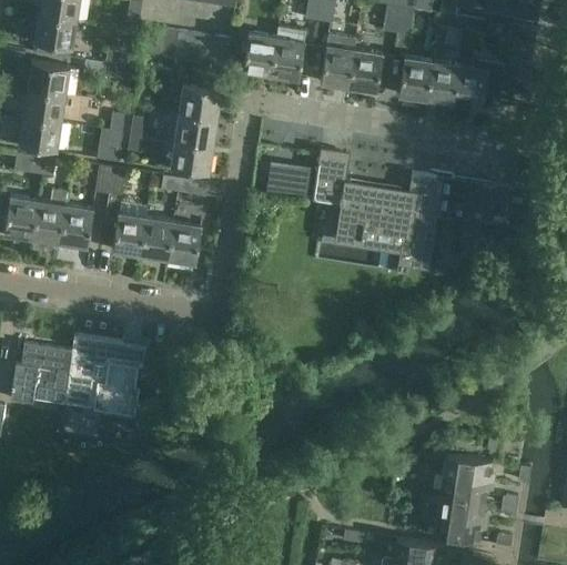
[(40,0),(39,16),(78,22),(80,0),(40,0)]
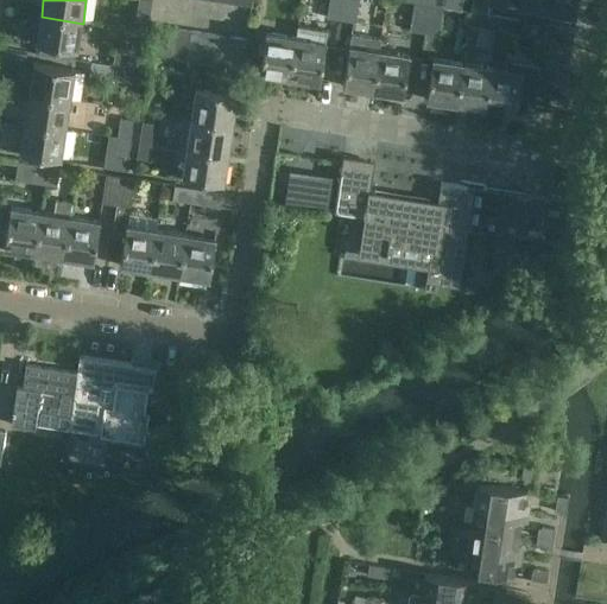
[(239,0),(238,8),(252,11),(253,0),(239,0)]
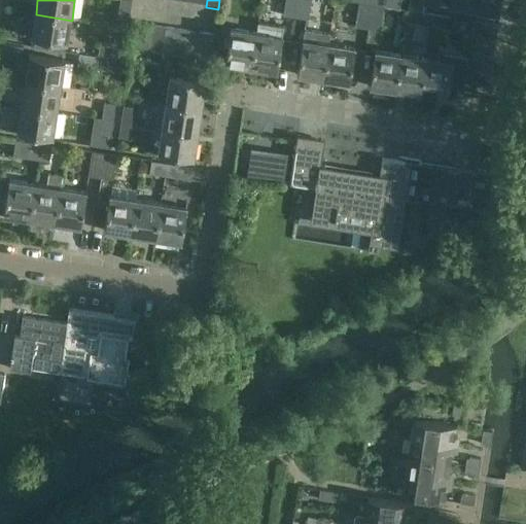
[(286,0),(283,20),(295,22),(299,0),(286,0)]
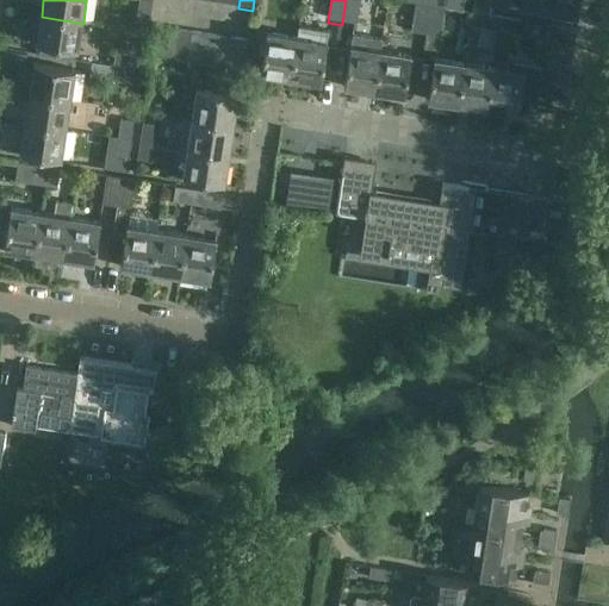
[(356,27),(361,0),(346,0),(342,25),(356,27)]
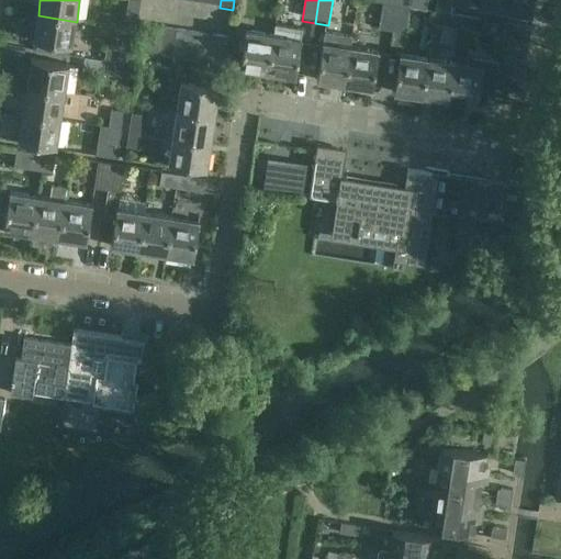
[(400,0),(400,9),(410,11),(413,12),(414,0),(400,0)]
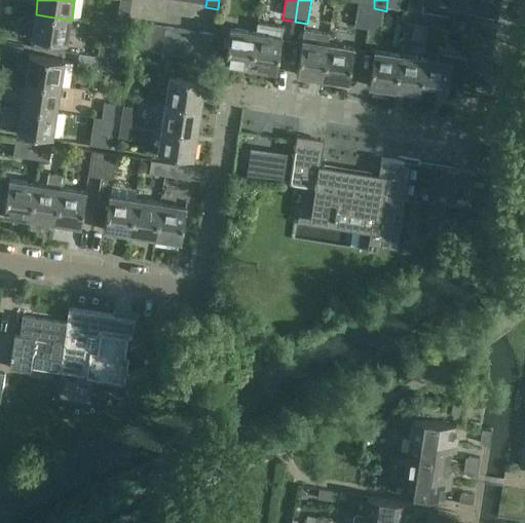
[(399,12),(400,0),(387,0),(386,11),(399,12)]
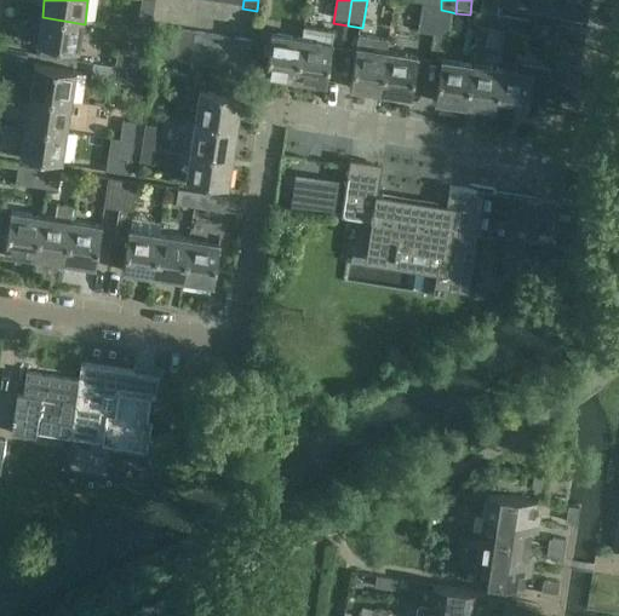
[(499,0),(498,7),(499,7),(499,10),(517,12),(519,0),(499,0)]
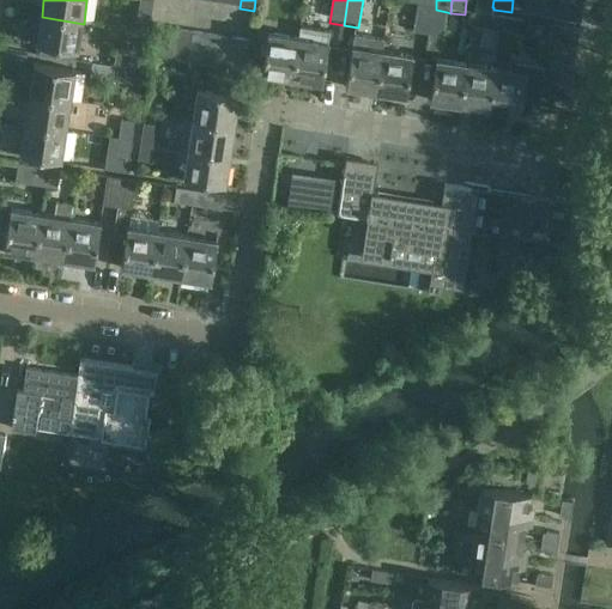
[(583,0),(559,0),(558,18),(581,22),(583,0)]
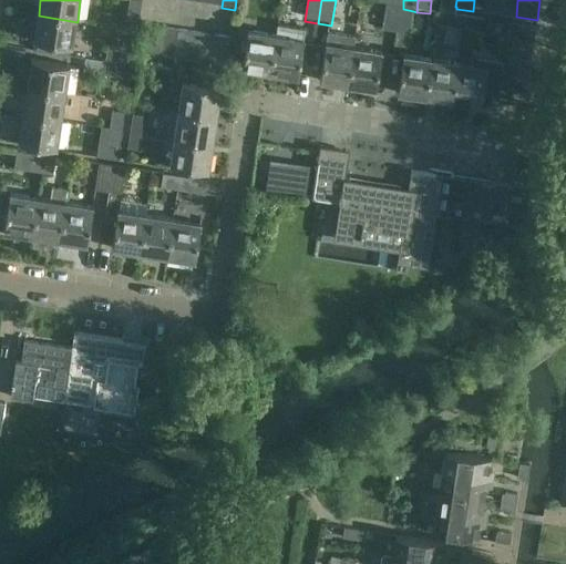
[(130,2),(126,31),(139,33),(142,4),(133,2),(130,2)]
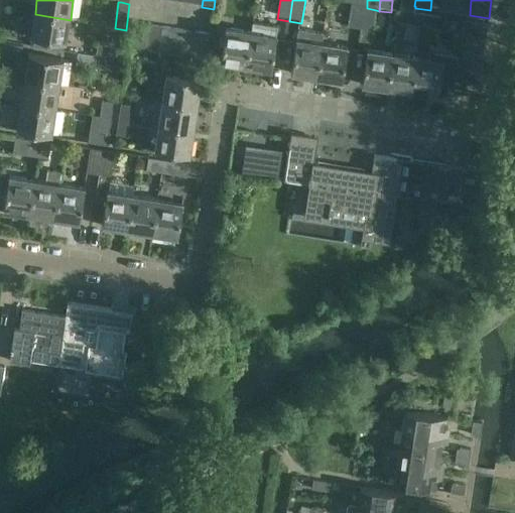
[(414,6),(400,4),(399,13),(413,16),(413,15),(414,8),(415,8),(415,6),(414,6)]
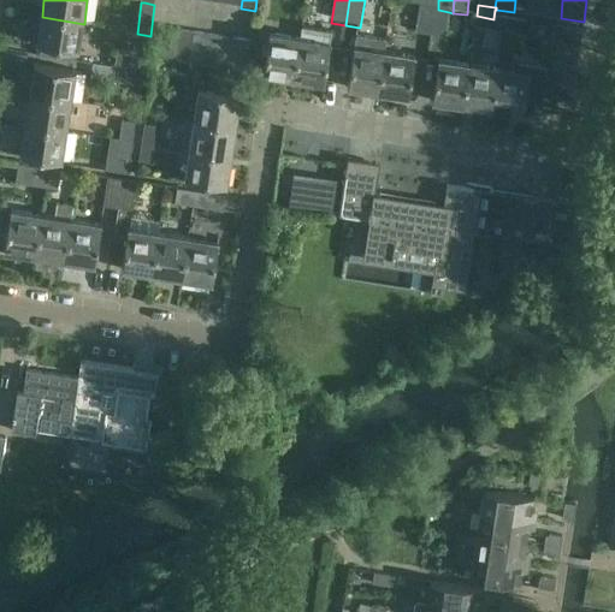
[(420,7),(417,36),(431,39),(435,10),(420,7)]
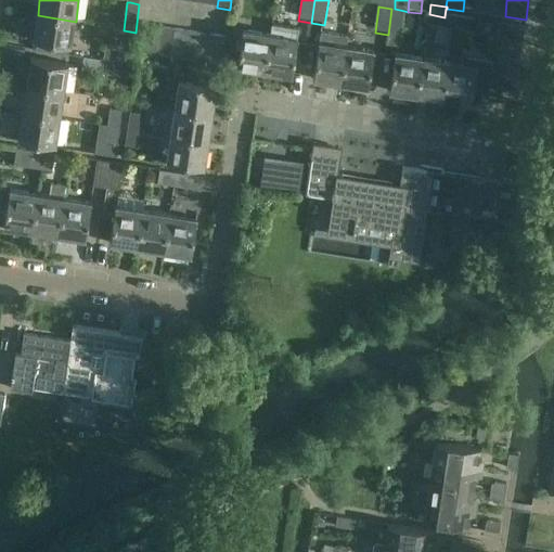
[(401,36),(404,11),(395,9),(391,9),(388,35),(401,36)]
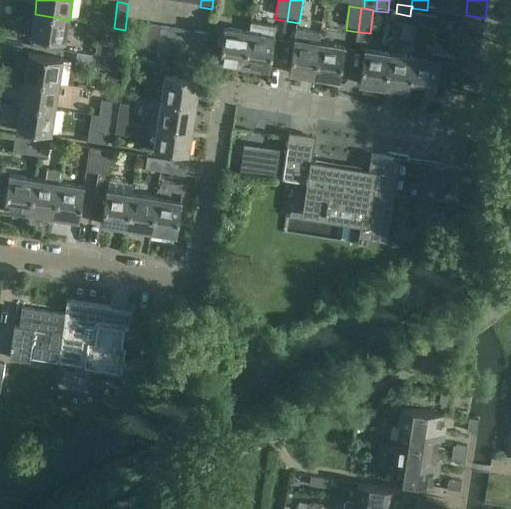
[(395,24),(419,28),(421,17),(410,15),(410,16),(396,13),(395,24)]
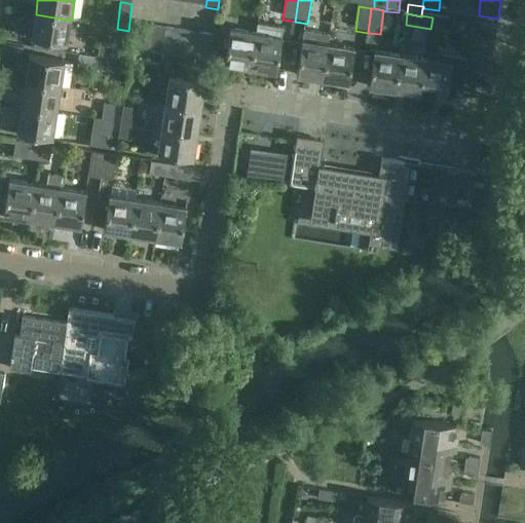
[(72,21),(36,14),(32,41),(68,46),(72,21)]
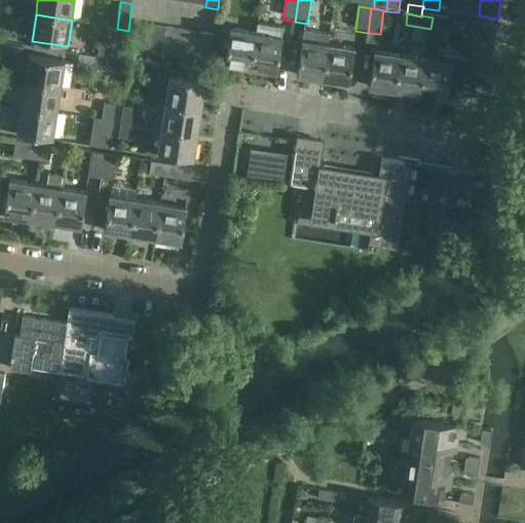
[(433,17),(430,29),(439,30),(447,31),(448,20),(433,17)]
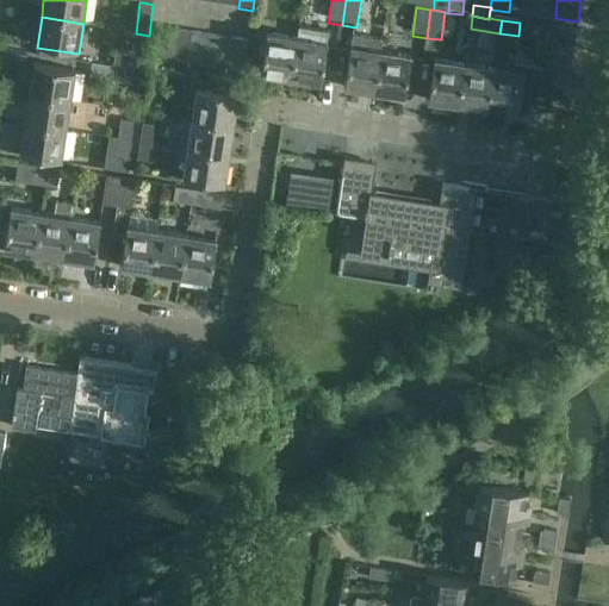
[(547,43),(575,47),(577,32),(548,27),(547,43)]
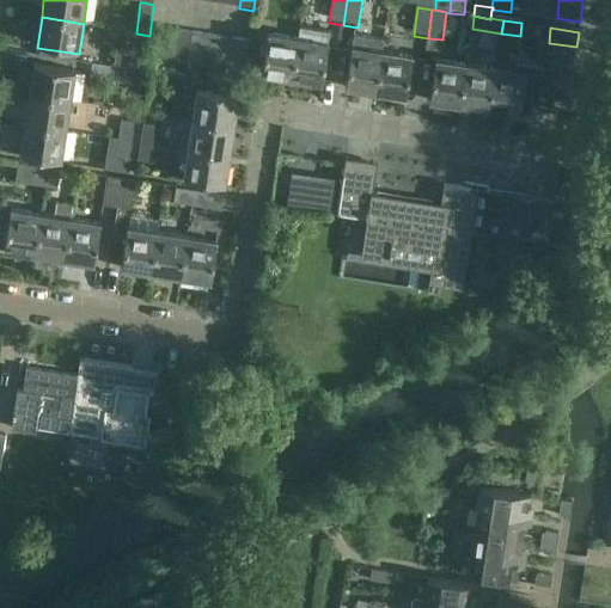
[(172,61),(177,32),(163,30),(158,59),(172,61)]
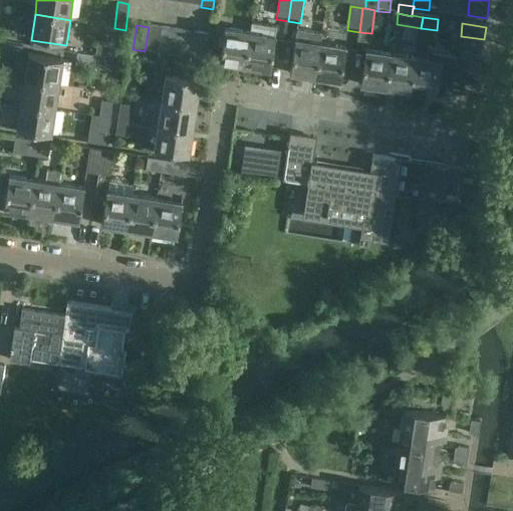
[(252,25),(250,34),(245,70),(270,74),(275,38),(277,29),(252,25)]
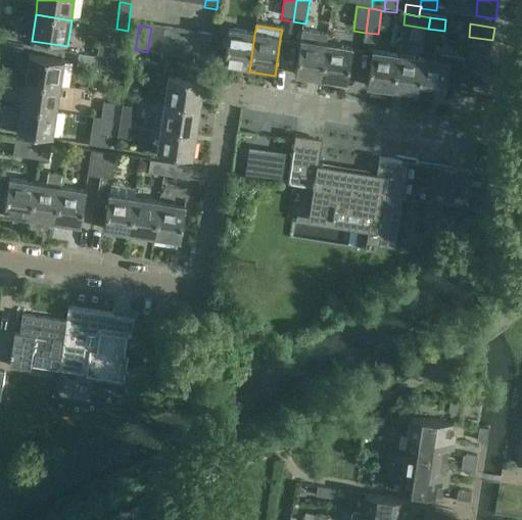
[(151,28),(147,52),(159,53),(163,30),(151,28)]
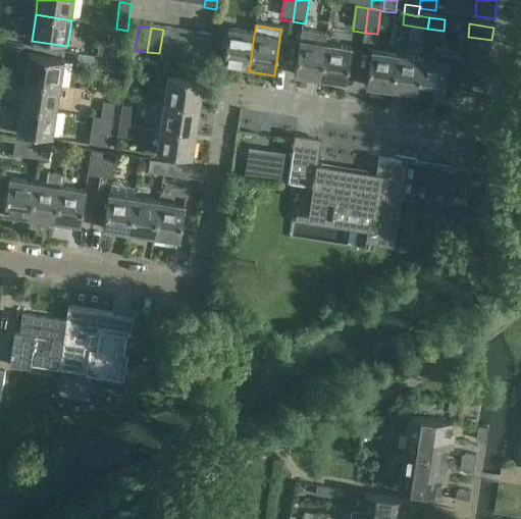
[(171,55),(174,32),(163,30),(159,53),(171,55)]
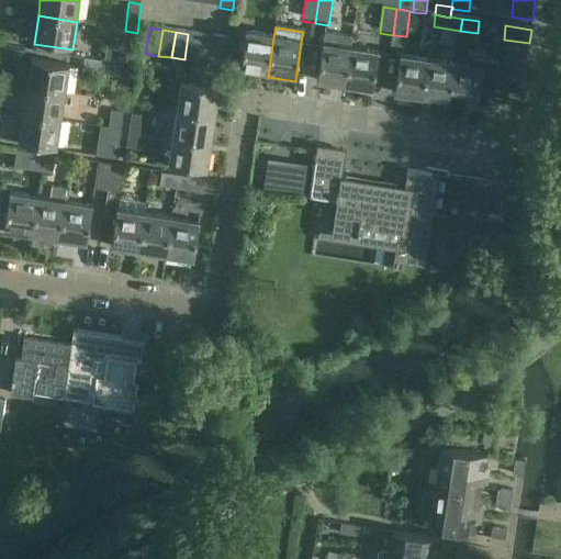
[(268,77),(273,37),(246,33),(240,73),(268,77)]
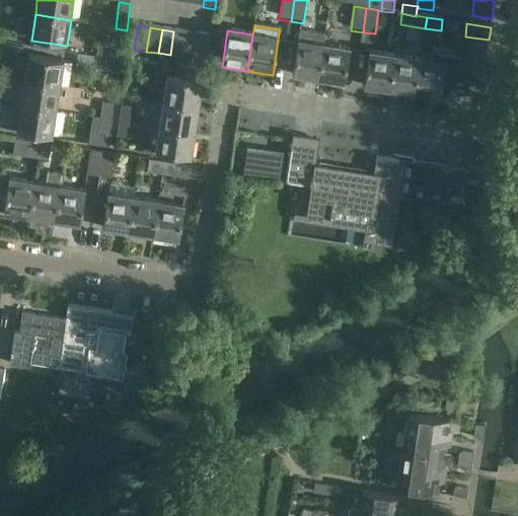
[(182,57),(187,33),(173,31),(170,55),(182,57)]
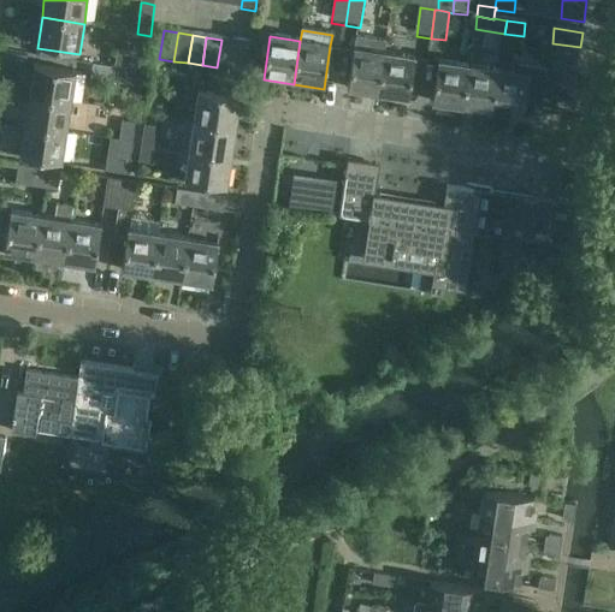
[(222,40),(217,67),(231,70),(236,41),(222,40)]
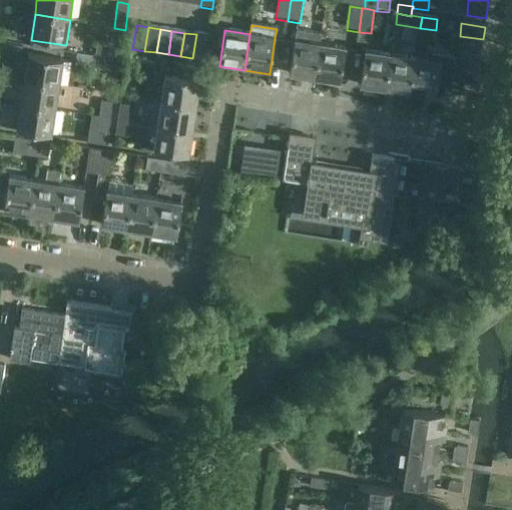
[(196,34),(192,58),(204,60),(208,36),(196,34)]
